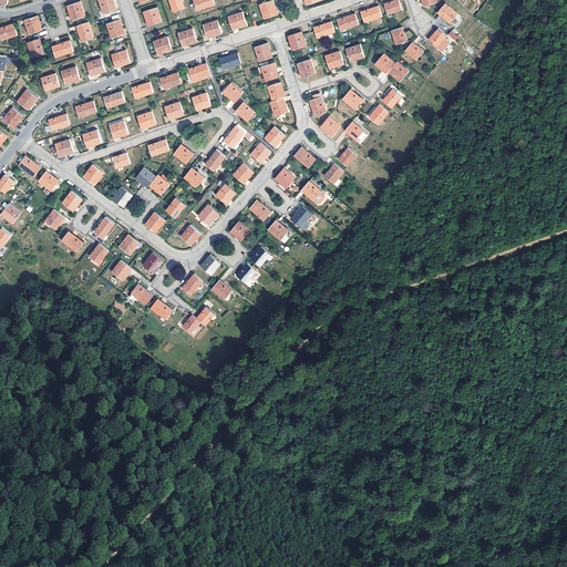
[(75,13),(76,18),(86,14),(82,0),(70,4),(72,14),(75,13)]
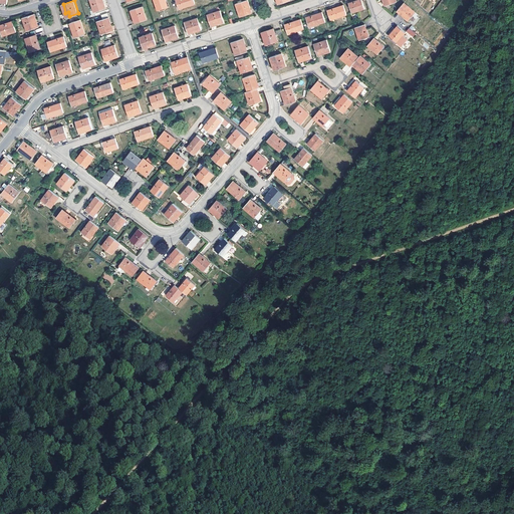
[(104,0),(91,0),(95,11),(107,7),(104,0)]
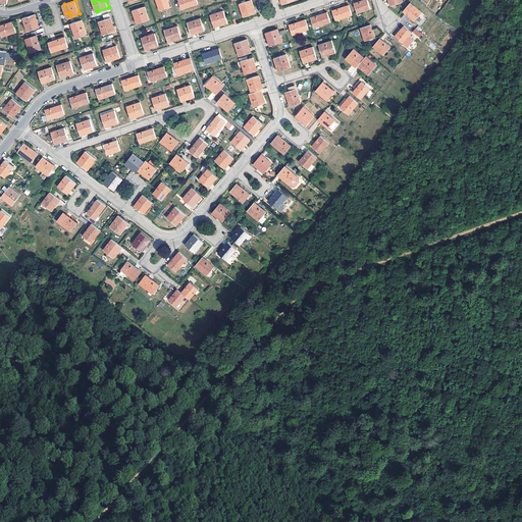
[(169,0),(157,0),(161,9),(171,6),(169,0)]
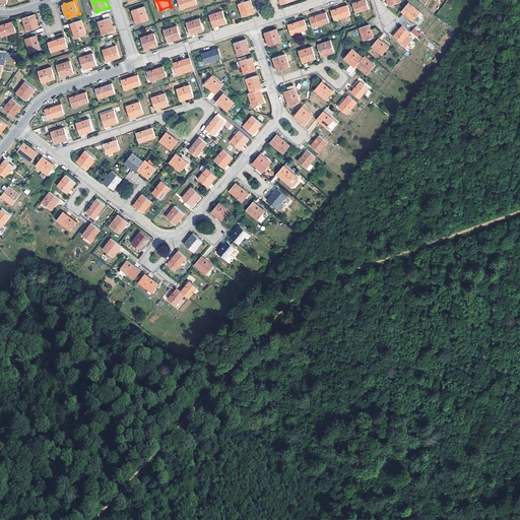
[(244,15),(252,13),(256,11),(254,6),(252,0),(246,0),(239,2),(244,15)]
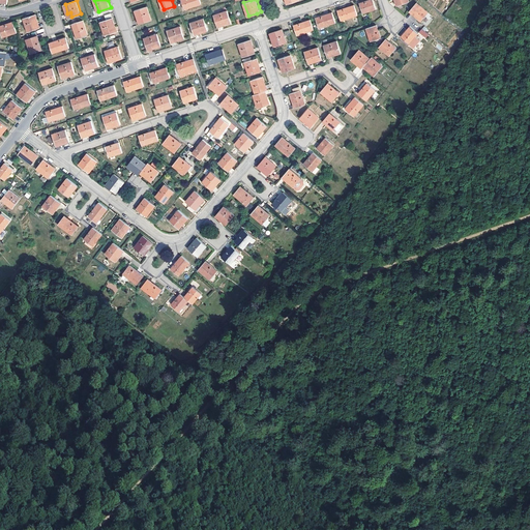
[(376,0),(365,0),(361,1),(365,11),(378,7),(376,0)]
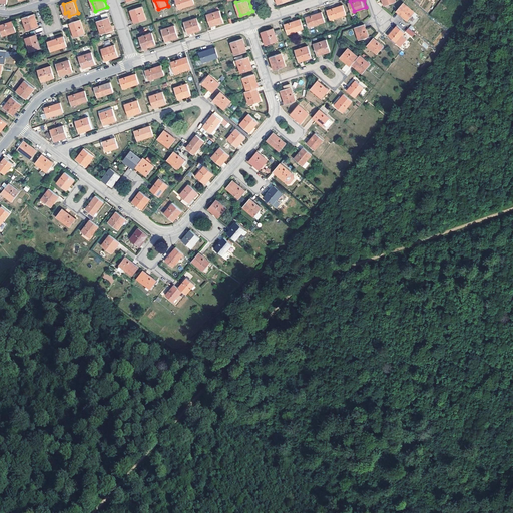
[(405,1),(398,9),(408,18),(415,9),(405,1)]
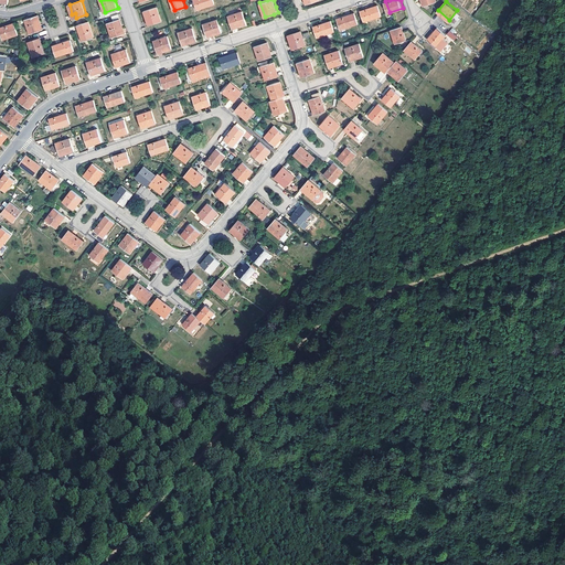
[(380,3),(362,10),(365,20),(383,14),(380,3)]
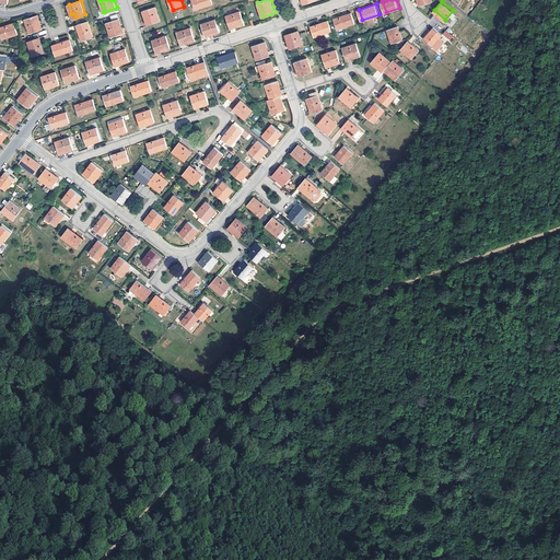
[(150,18),(151,23),(161,20),(156,7),(143,11),(146,19),(148,19),(150,18)]
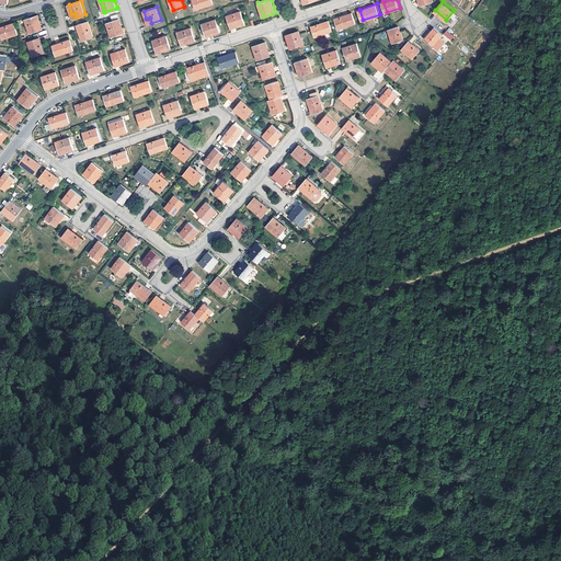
[(241,10),(227,14),(231,27),(236,26),(236,23),(239,22),(239,23),(239,25),(245,23),(241,10)]
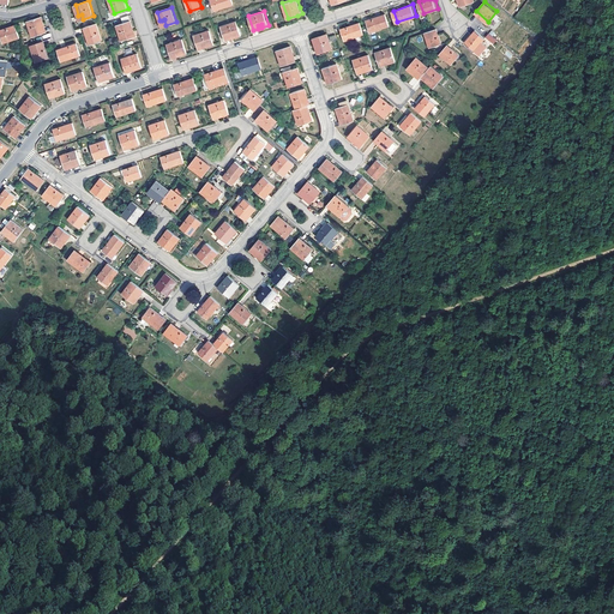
[(387,12),(368,19),(372,30),(391,24),(387,12)]
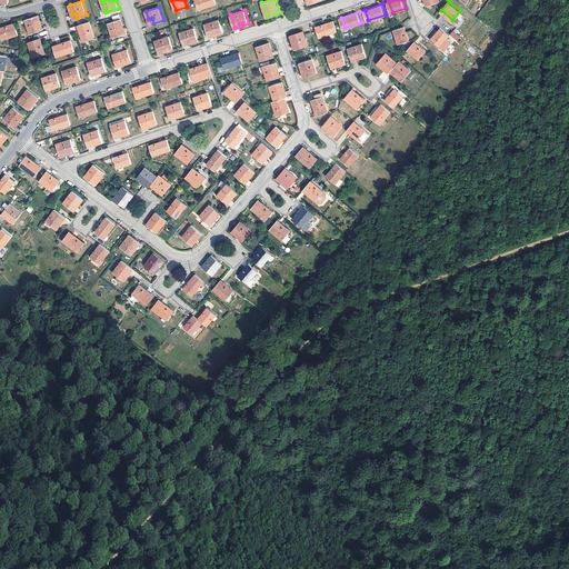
[(40,15),(27,19),(31,33),(42,30),(40,22),(41,21),(42,21),(40,15)]
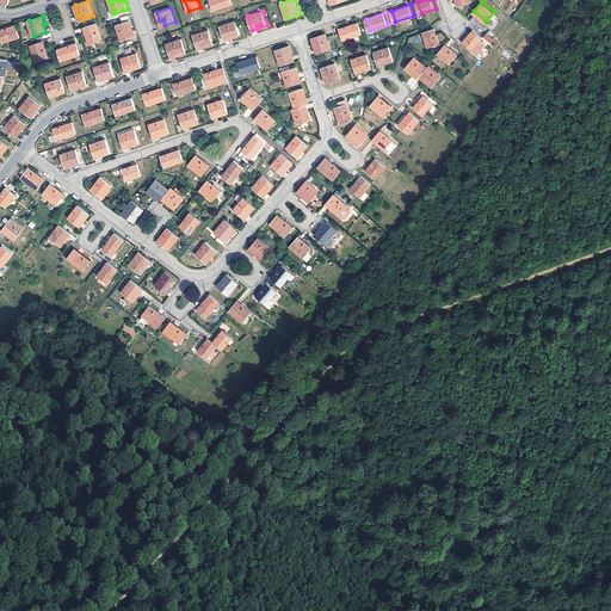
[(124,22),(117,24),(123,39),(134,36),(131,28),(133,28),(134,28),(131,19),(124,22)]
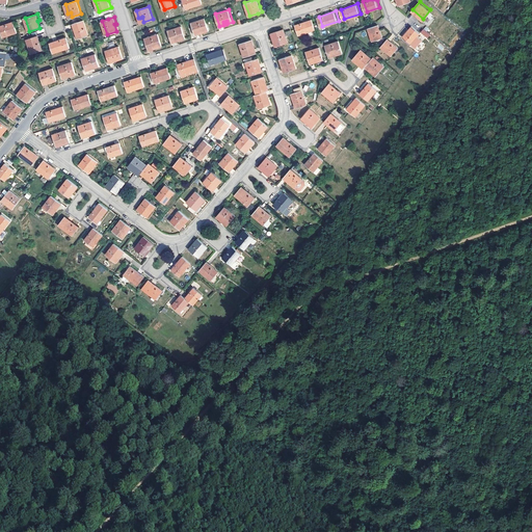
[(205,17),(191,22),(194,29),(201,27),(202,32),(210,29),(205,17)]
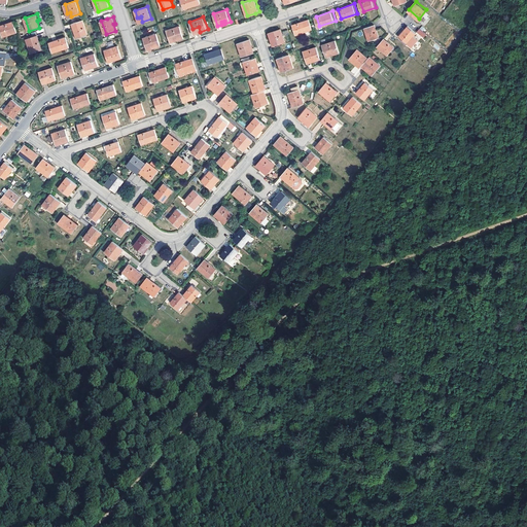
[(311,18),(293,24),(295,28),(297,33),(314,28),(311,18)]
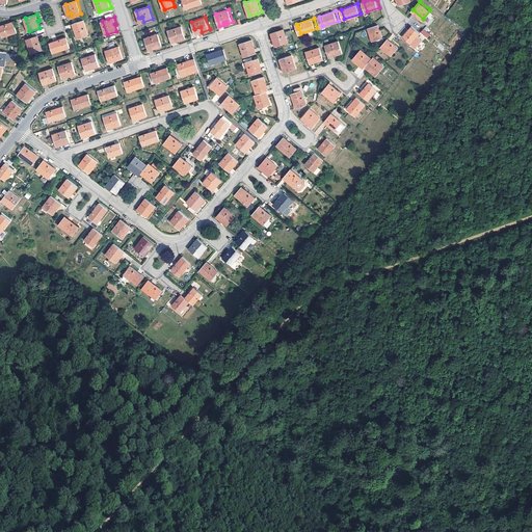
[(84,19),(74,23),(79,37),(89,33),(84,19)]
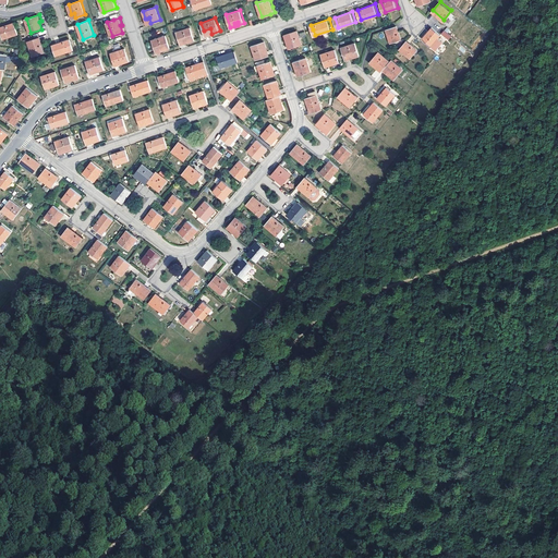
[(15,22),(0,27),(4,38),(20,34),(15,22)]
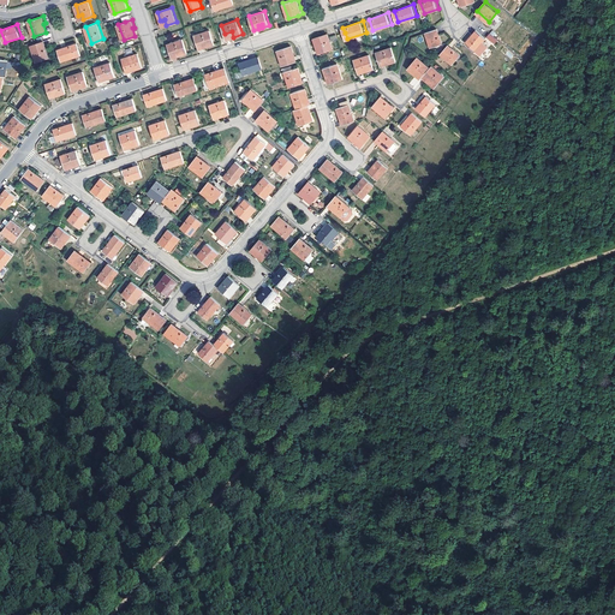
[(477,28),(467,40),(477,48),(488,37),(477,28)]
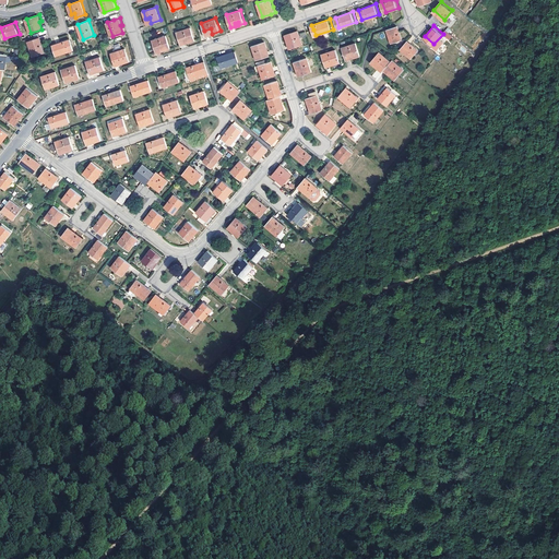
[(191,26),(177,32),(179,39),(186,37),(187,43),(195,39),(191,26)]
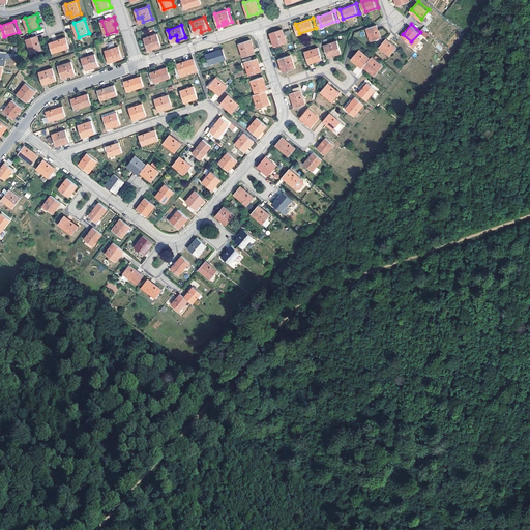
[(377,25),(367,28),(372,41),(382,38),(377,25)]
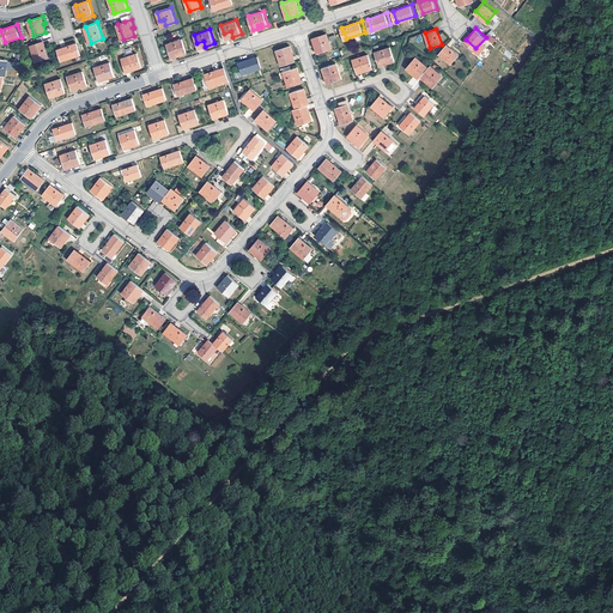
[(327,34),(311,38),(314,46),(316,44),(317,47),(315,48),(317,54),(331,49),(327,34)]
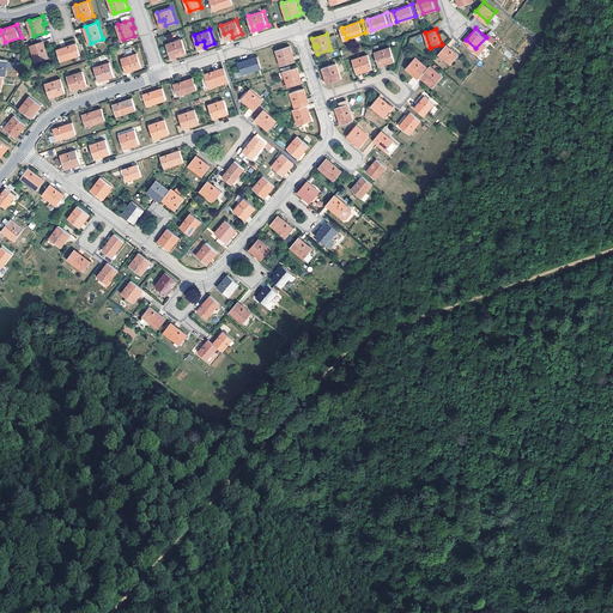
[(167,43),(170,53),(171,58),(177,55),(176,53),(180,52),(180,53),(181,54),(187,52),(182,38),(167,43)]
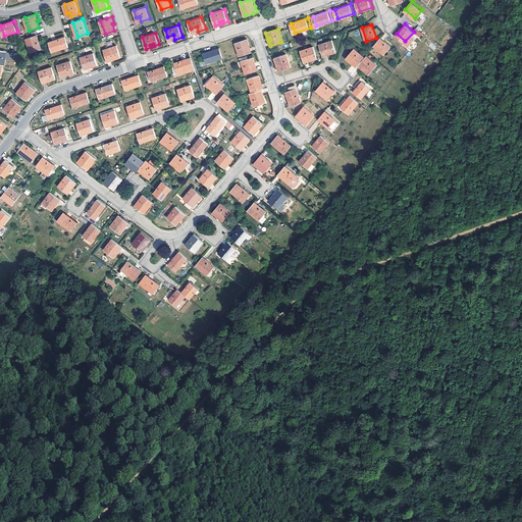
[(28,38),(33,52),(43,48),(38,34),(28,38)]
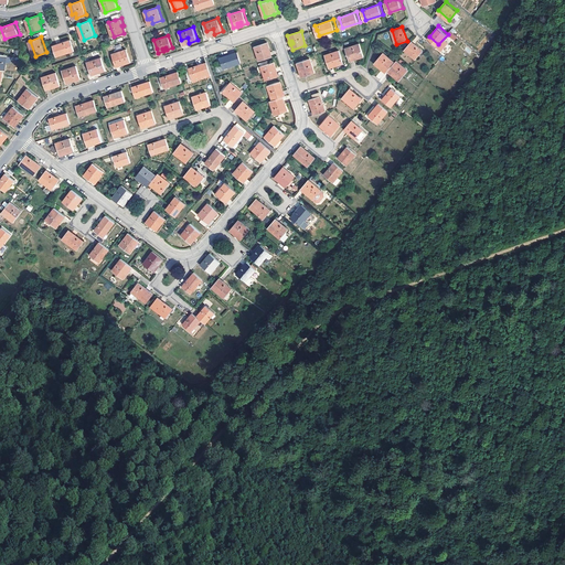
[(54,45),(59,55),(76,50),(74,43),(73,39),(54,45)]
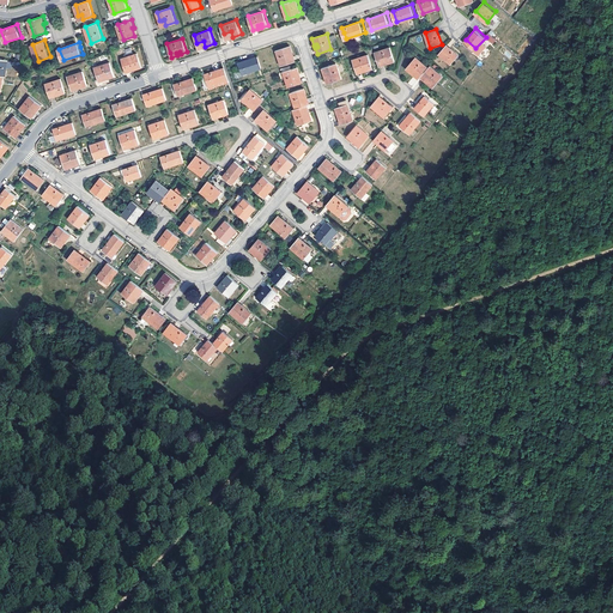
[(449,43),(441,53),(453,62),(461,54),(449,43)]
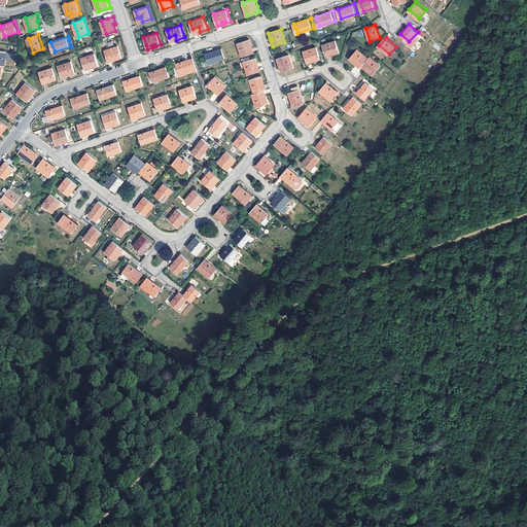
[(251,38),(239,42),(243,56),(253,51),(250,44),(251,44),(252,43),(251,38)]
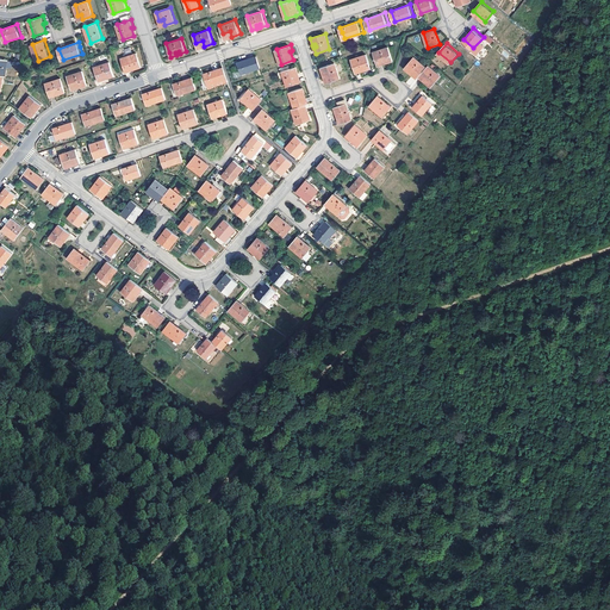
[(390,45),(375,50),(379,62),(387,60),(387,61),(387,62),(394,60),(390,45)]
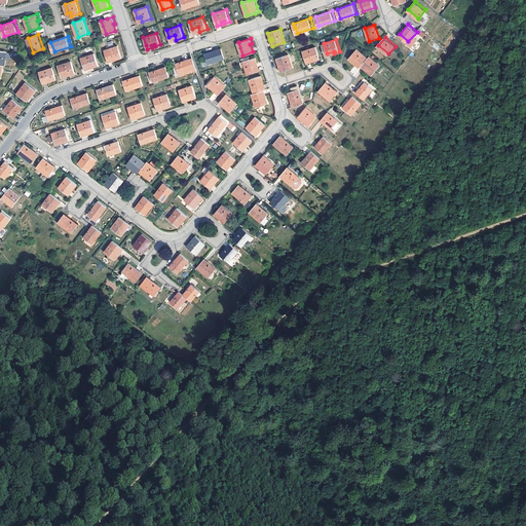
[(118,44),(106,49),(109,59),(115,57),(116,59),(122,57),(118,44)]
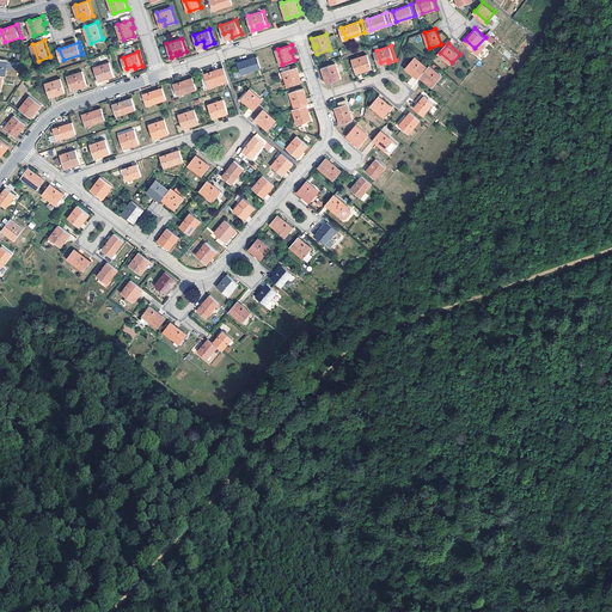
[(369,53),(354,57),(357,69),(366,67),(367,69),(374,67),(369,53)]
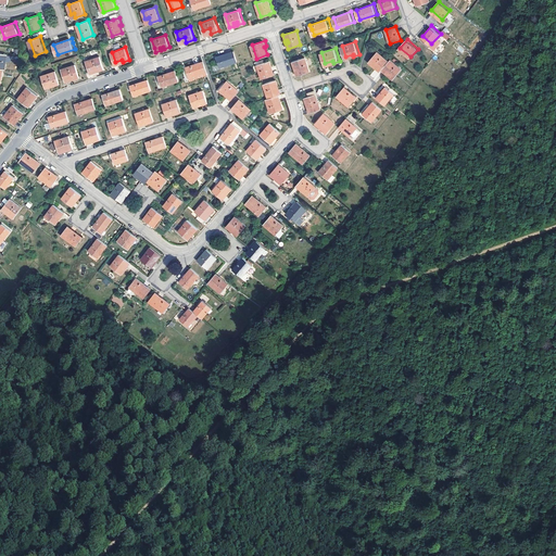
[(235,50),(217,55),(220,66),(239,61),(235,50)]
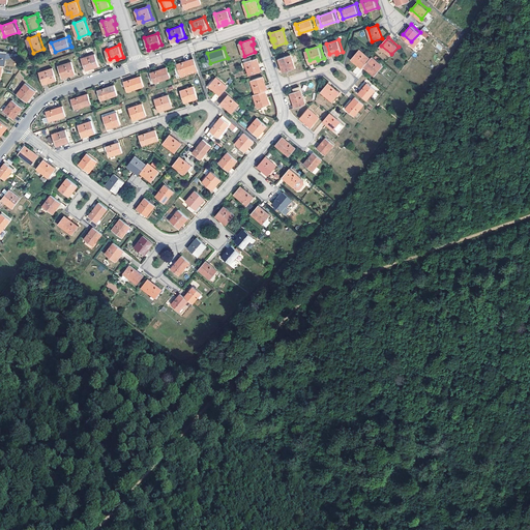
[(361,48),(353,58),(358,62),(360,60),(365,65),(367,63),(373,57),(361,48)]
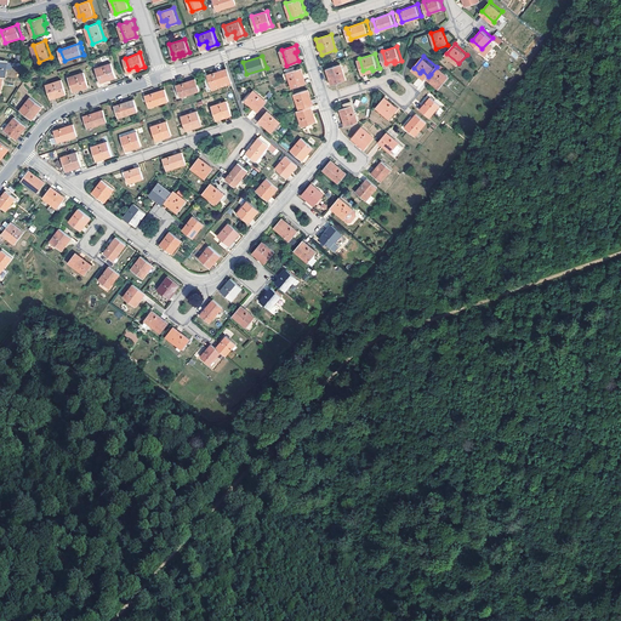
[(104,78),(109,77),(110,79),(118,77),(113,62),(97,67),(102,81),(106,80),(104,78)]
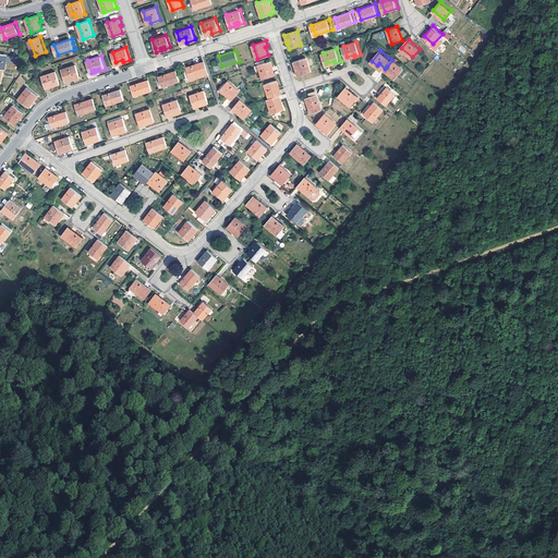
[(306,58),(293,62),(295,69),(298,69),(300,76),(311,72),(306,58)]
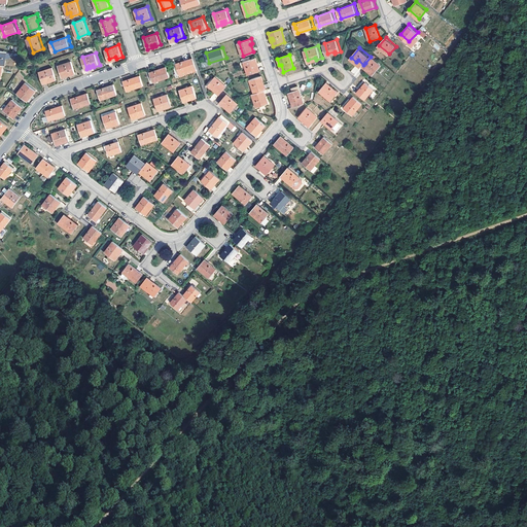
[(372,55),(371,57),(365,63),(372,67),(370,69),(374,73),(383,64),(372,55)]
